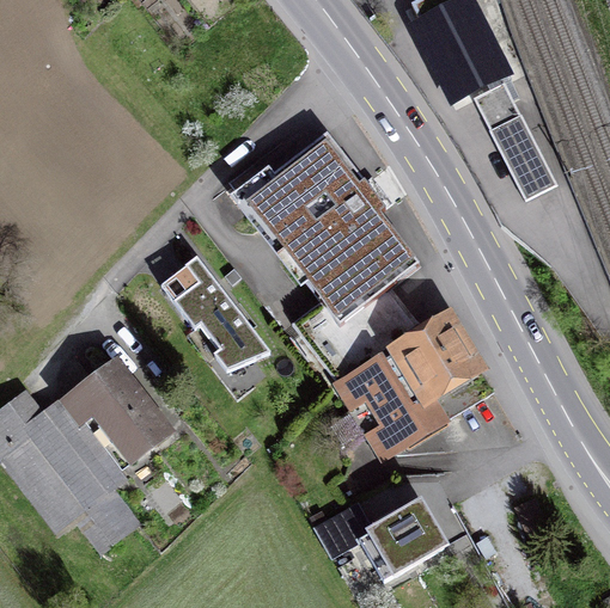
[(479,20),(471,24),(459,0),(418,0),(410,4),(455,92),(504,68),(479,20)]
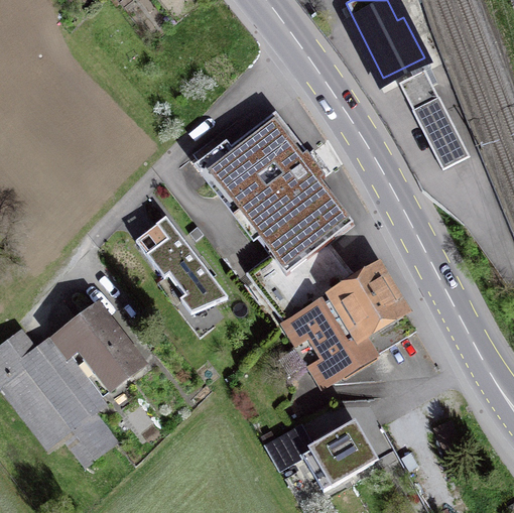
[(441,168),(463,157),(452,138),(457,135),(436,96),(411,109),(441,168)]
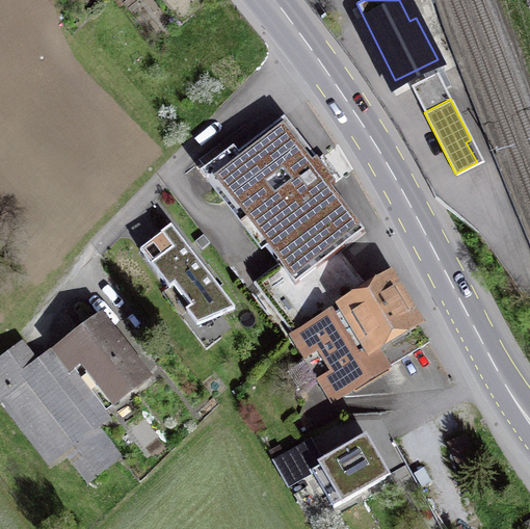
[(208,173),(293,283),(362,229),(328,185),(333,181),(282,115),(208,173)]
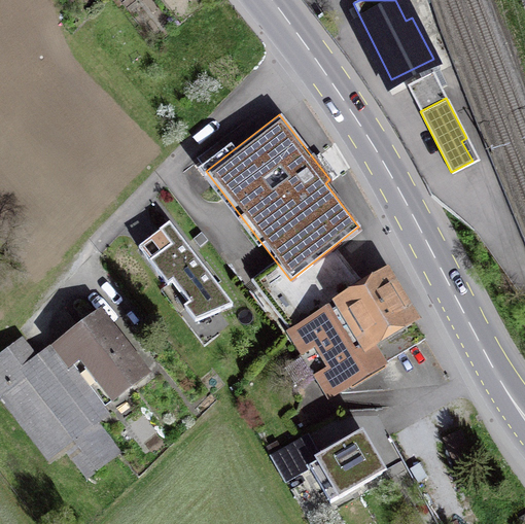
[(187,301),(182,305),(193,319),(231,303),(178,236),(169,243),(159,229),(136,245),(166,283),(171,279),(187,301)]
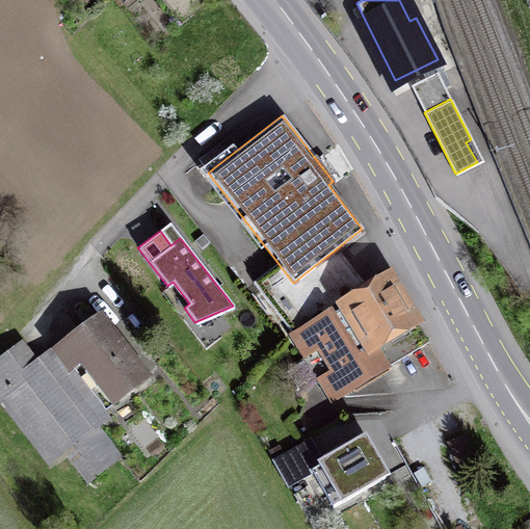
[(347,303),(382,363),(421,340),(409,321),(416,317),(392,276),(347,303)]
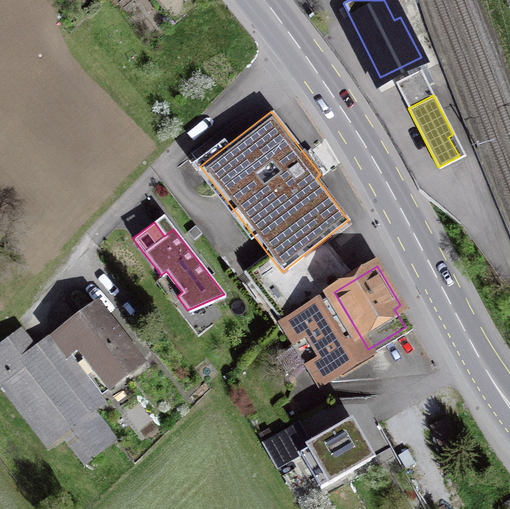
[(368,349),(334,292),(282,323),(317,380),(368,349)]
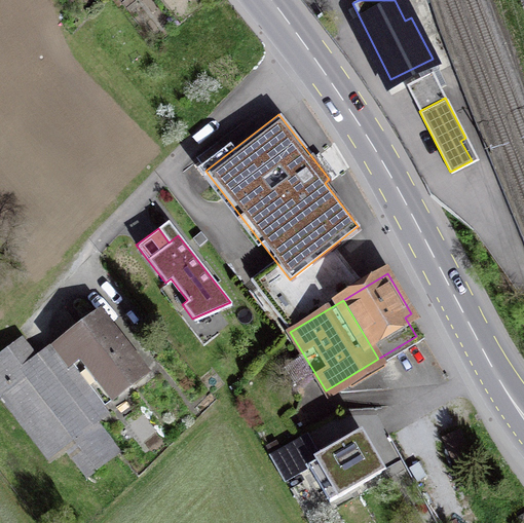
[(89,411),(142,371),(98,313),(36,362),(19,339),(0,353),(0,390),(48,453),(72,435),(73,436),(75,435),(98,463),(118,447),(89,411)]
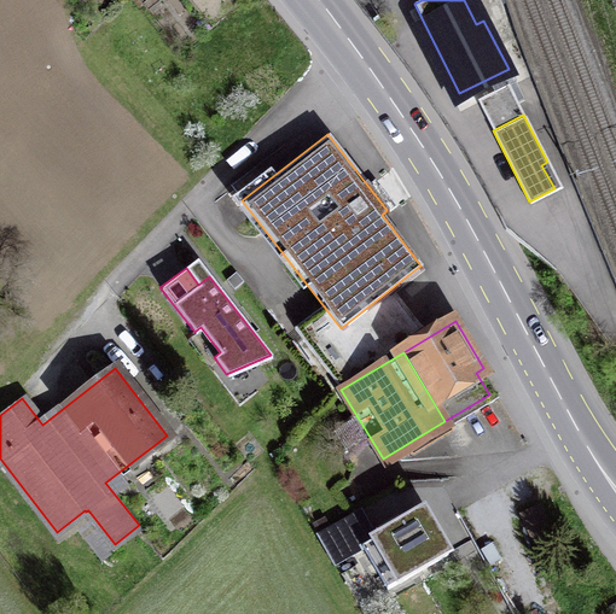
[(359,509),(315,532),(332,562),(361,547),(361,544),(375,537),(359,509)]
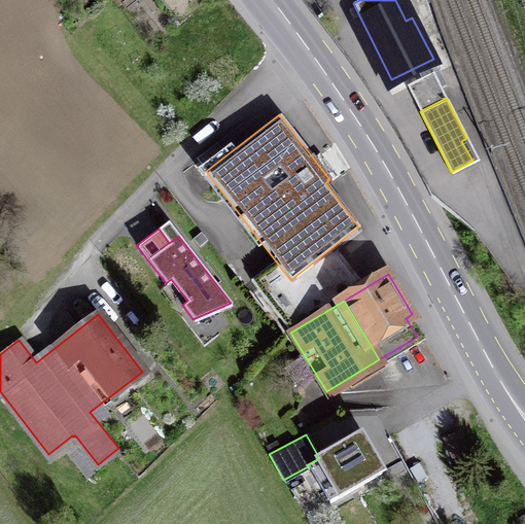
[(319,455),(320,457),(319,458),(308,464),(308,466),(328,500),(380,472),(359,434),(346,443),(344,441),(319,455)]
